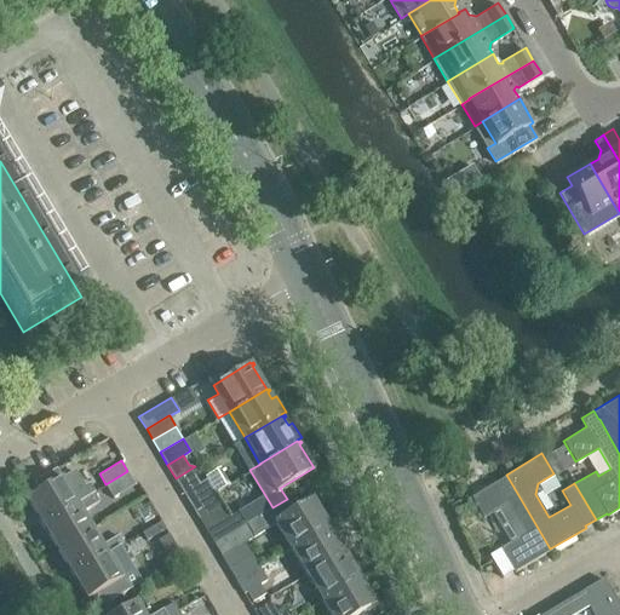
[(195,466),(176,478),(184,492),(200,482),(194,472),(195,466)]
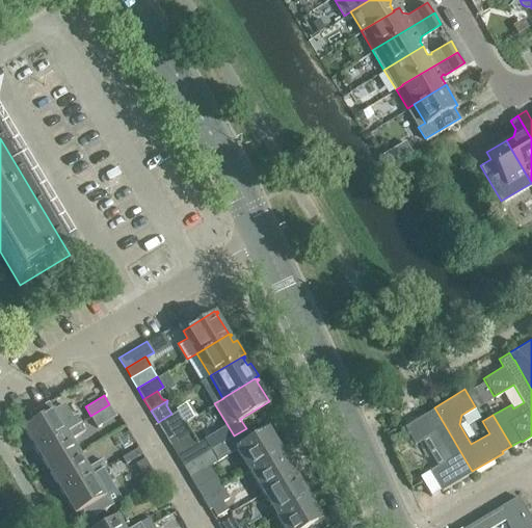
[(97,426),(115,415),(109,405),(90,416),(97,426)]
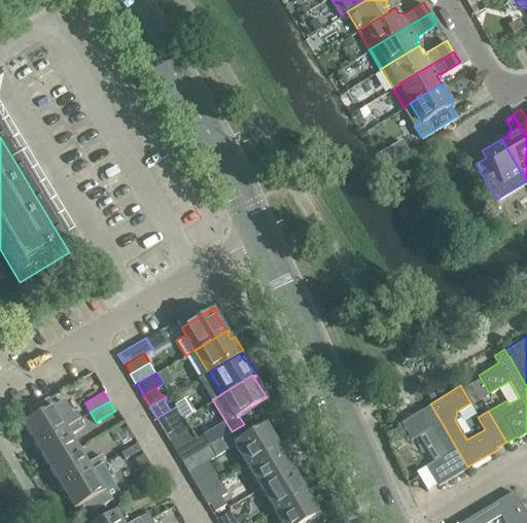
[(467,466),(430,404),(399,422),(411,440),(429,428),(445,454),(416,471),(427,489),(436,484),(437,485),(467,466)]
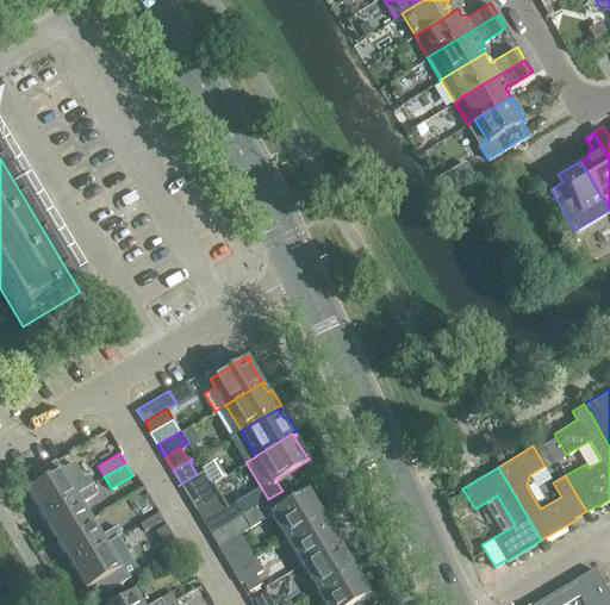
[(92,484),(87,475),(70,486),(60,468),(26,488),(42,513),(92,484)]
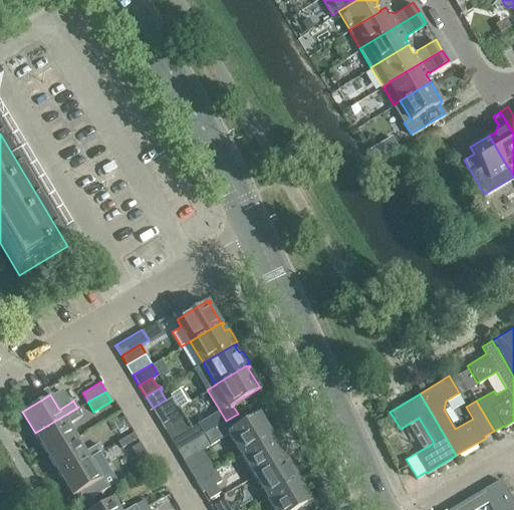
[(172,397),(166,400),(153,408),(159,419),(178,407),(172,397)]
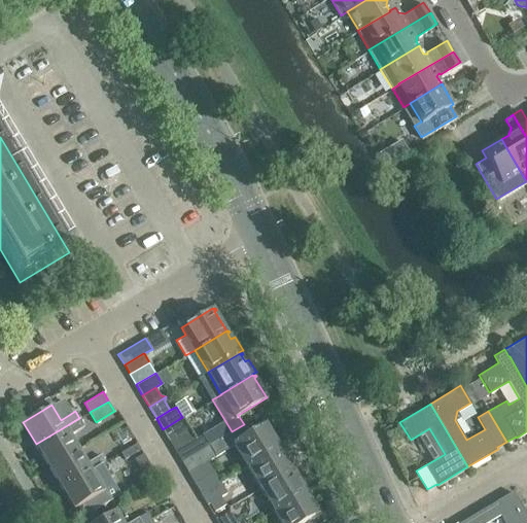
[(169,440),(188,428),(182,417),(163,429),(169,440)]
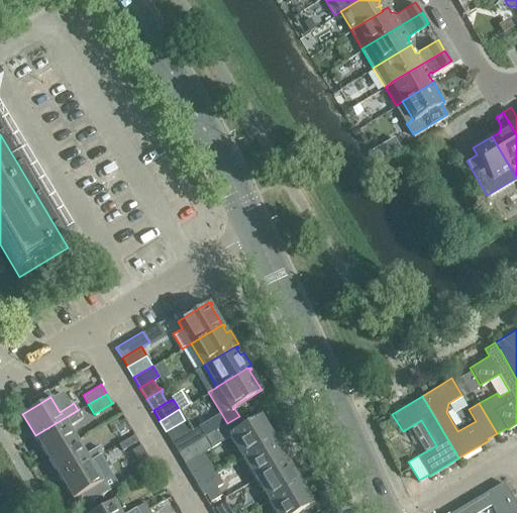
[(82,417),(78,410),(35,435),(47,456),(76,439),(68,425),(82,417)]
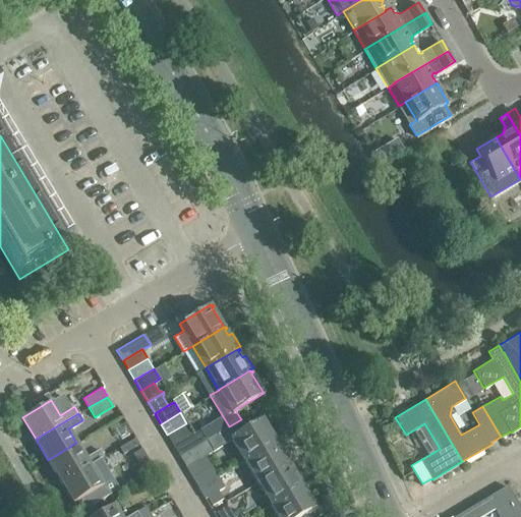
[(231,439),(244,459),(276,441),(264,421),(266,419),(265,418),(263,419),(262,418),(246,427),(241,418),(241,419),(229,426),(207,440),(213,450),(231,439)]
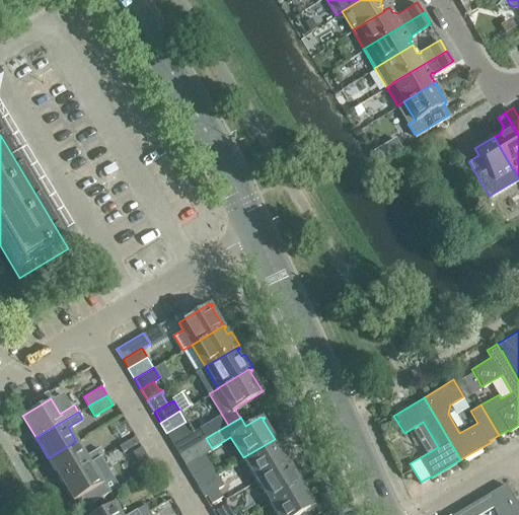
[(192,432),(186,422),(166,433),(172,443),(192,432)]
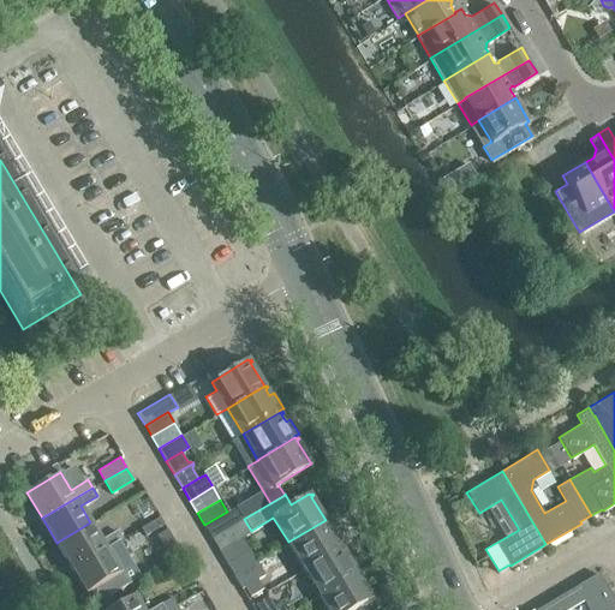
[(212,538),(244,519),(237,506),(227,512),(204,525),(212,538)]
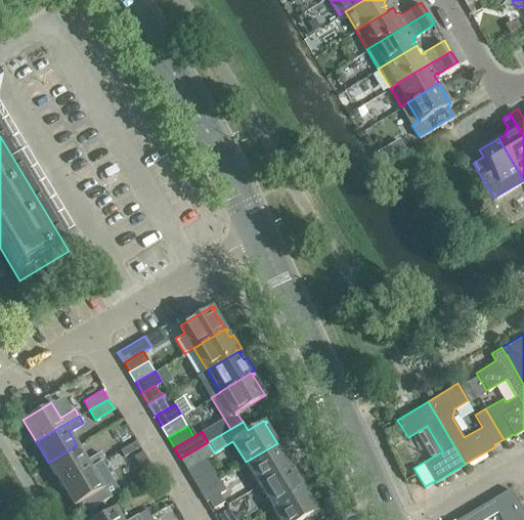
[(120,449),(123,455),(138,445),(135,439),(120,449)]
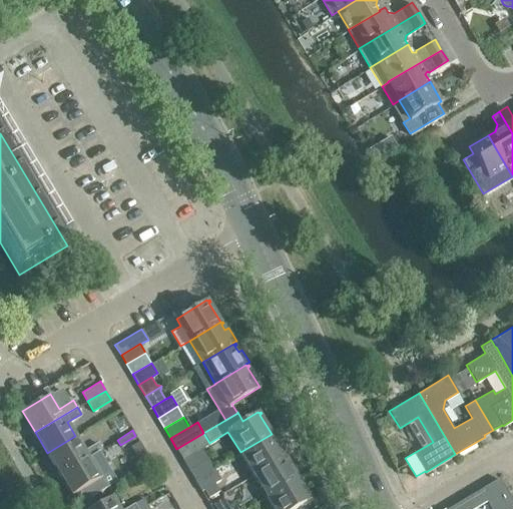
[(202,448),(209,443),(203,433),(176,449),(183,459),(201,447),(202,448)]
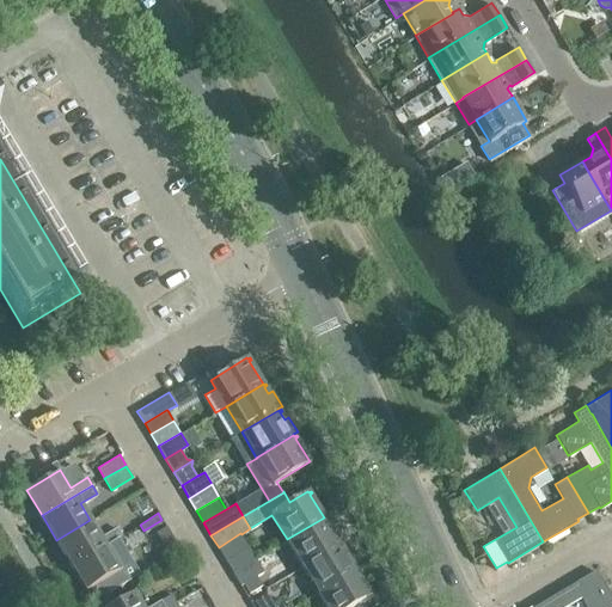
[(287,539),(303,565),(340,544),(325,520),(328,519),(326,516),(324,519),(324,517),(287,539)]
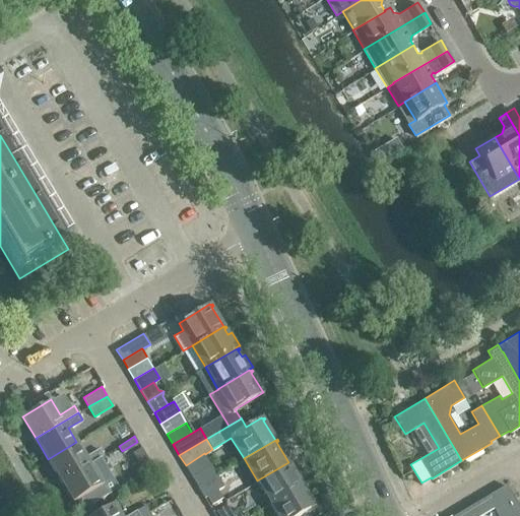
[(100,448),(84,456),(76,442),(48,459),(60,480),(104,454),(100,448)]
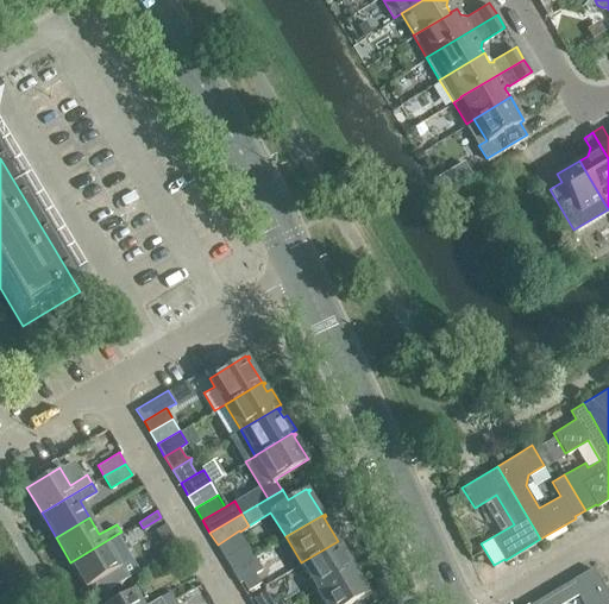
[(218,545),(225,557),(248,543),(240,532),(239,530),(218,545)]
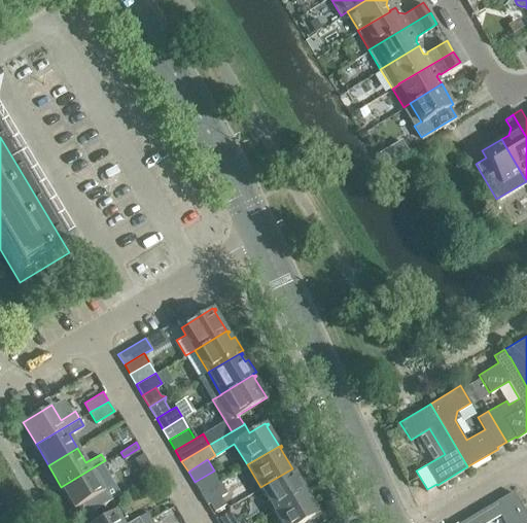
[(95,476),(109,467),(105,460),(61,487),(74,509),(103,491),(95,476)]
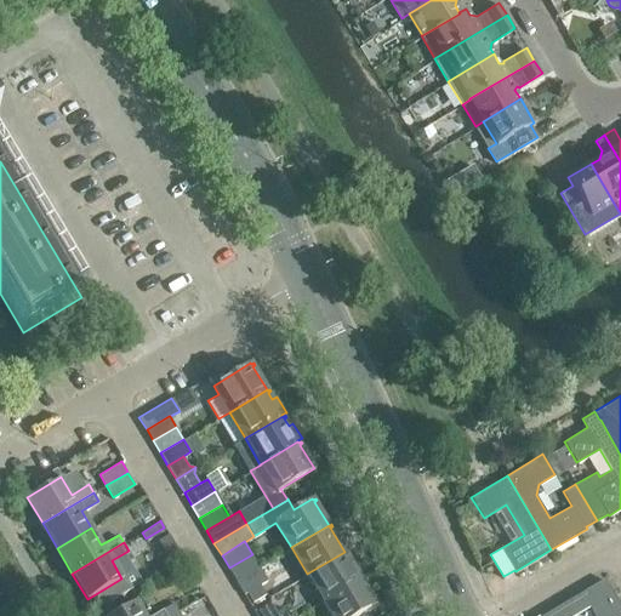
[(307,574),(323,600),(360,577),(346,554),(348,553),(347,551),(345,552),(307,574)]
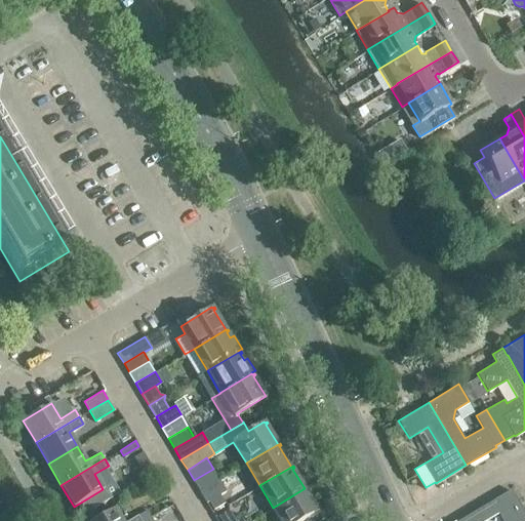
[(194,480),(200,490),(219,479),(213,469),(194,480)]
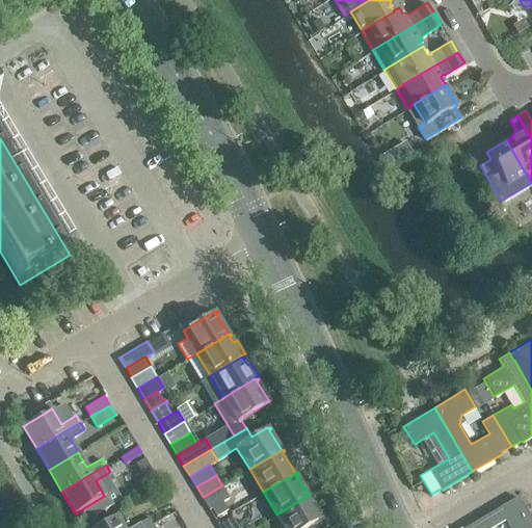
[(212,506),(222,500),(229,497),(222,485),(203,497),(209,508),(212,506)]
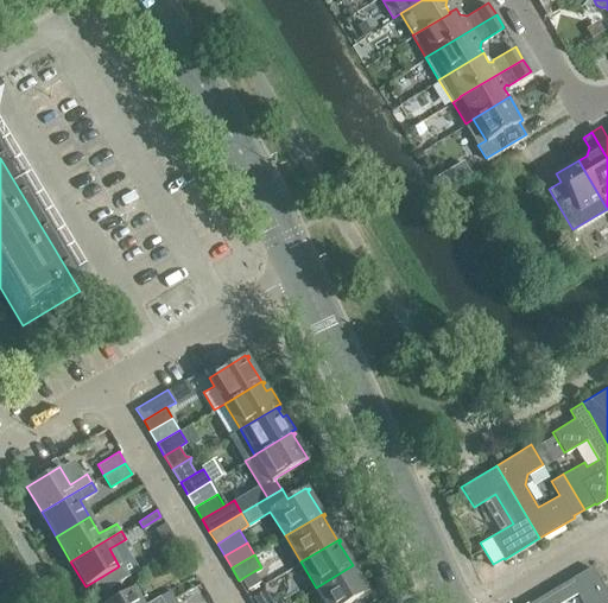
[(353,566),(353,565),(316,588),(324,602),(348,602),(368,591),(354,567),(356,566),(355,565),(353,566)]
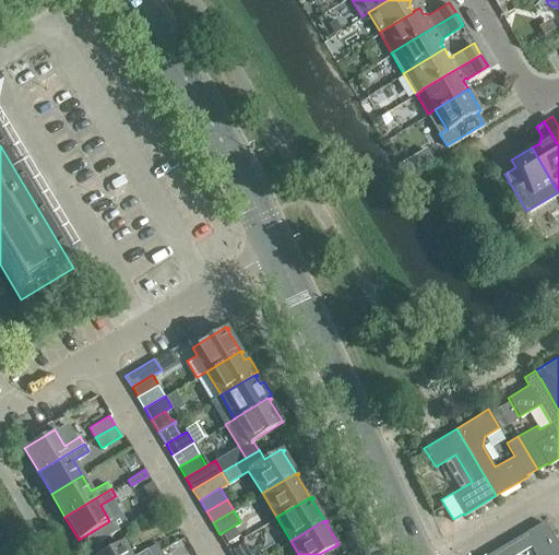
[(514,554),(531,545),(535,554),(558,554),(558,545),(544,521),(486,554),(514,554)]
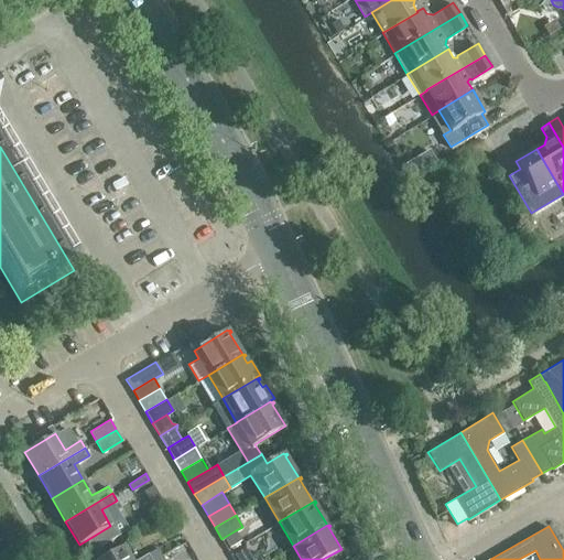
[(241,539),(236,530),(225,537),(230,546),(241,539)]
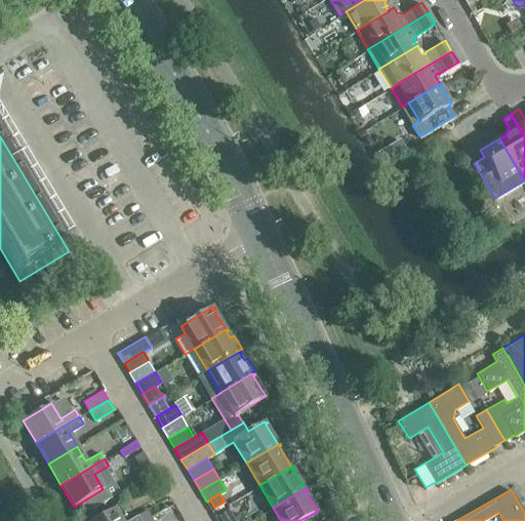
[(92,520),(140,520),(137,515),(126,520),(121,520),(114,509),(92,520)]
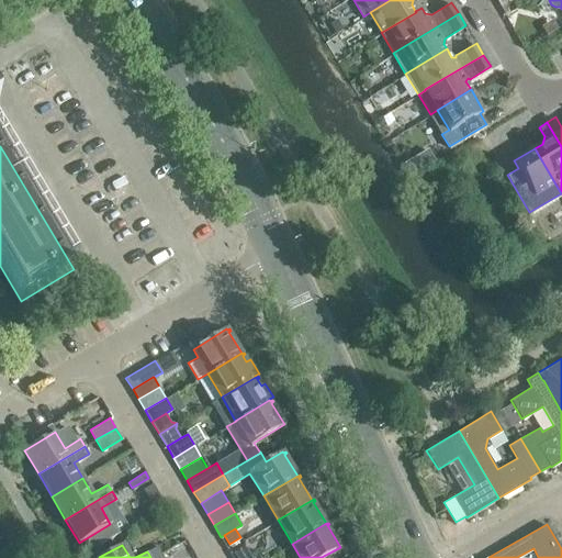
[(157,545),(147,551),(150,557),(152,557),(161,553),(159,550),(160,550),(157,545)]
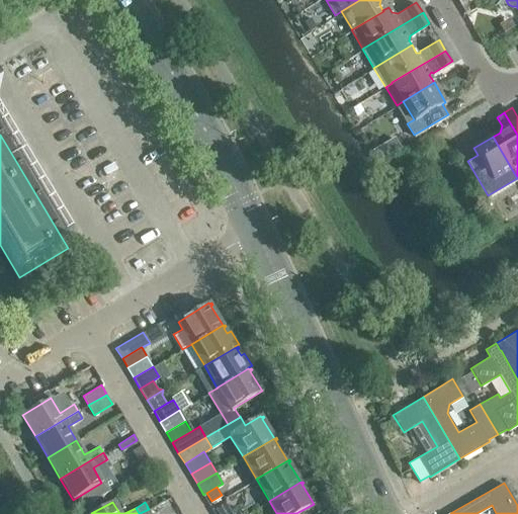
[(223,513),(231,510),(226,502),(216,508),(219,513),(223,513)]
